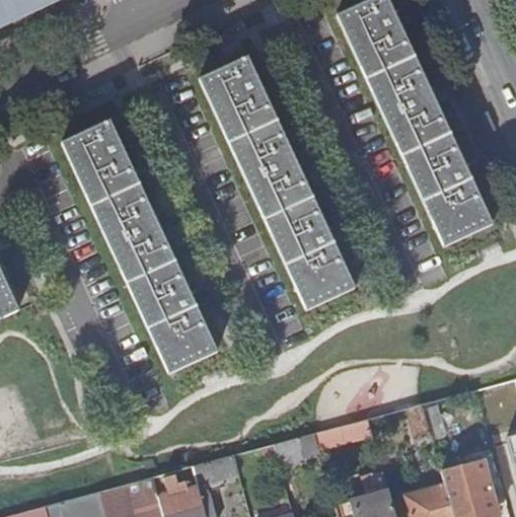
[(0,0),(0,24),(54,0),(0,0)]
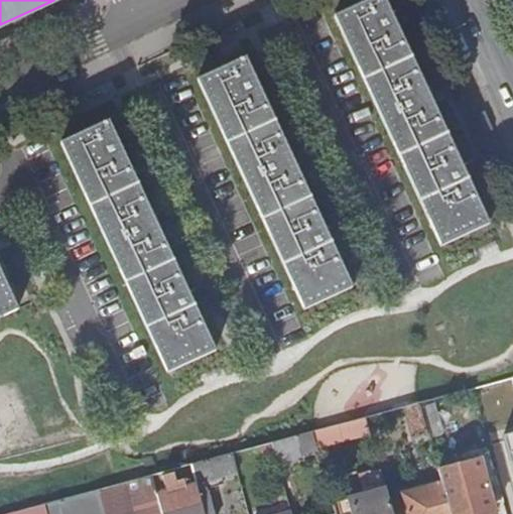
[(491,223),(387,0),(371,0),(337,16),(443,245),(491,223)]
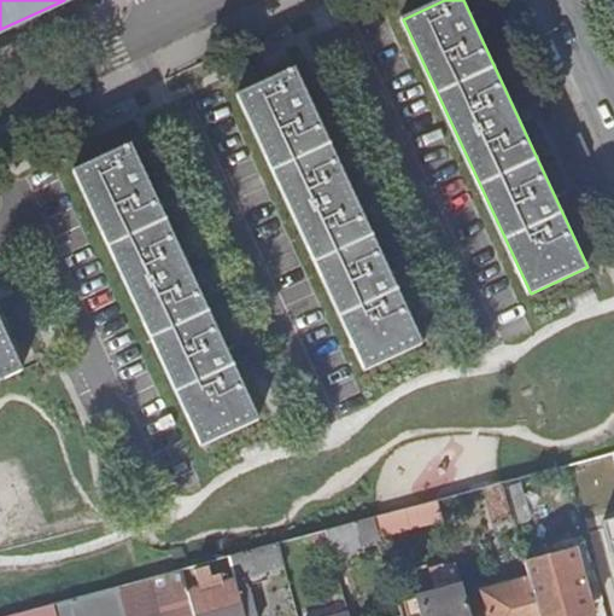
[(422,343),(297,69),(240,96),(367,368),(422,343)]
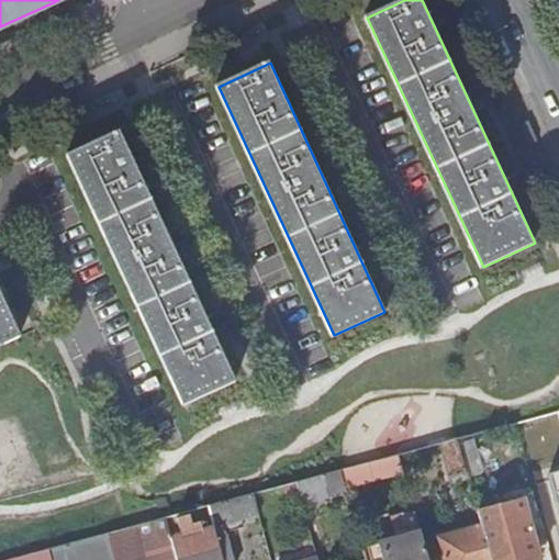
[(236,380),(122,132),(69,156),(186,404),(236,380)]
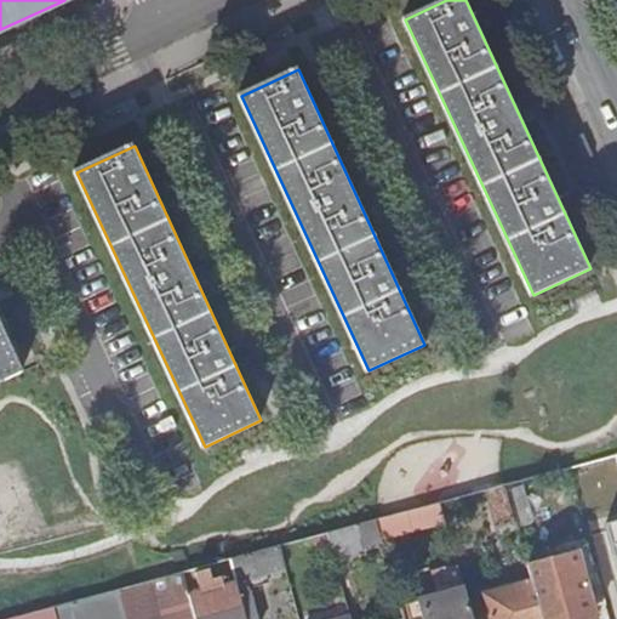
[(0,380),(24,370),(0,318),(0,380)]
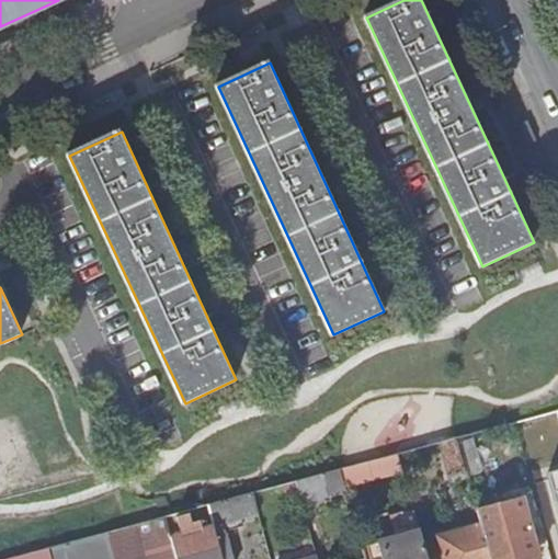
[(477,431),(460,435),(469,469),(470,474),(487,469),(477,431)]
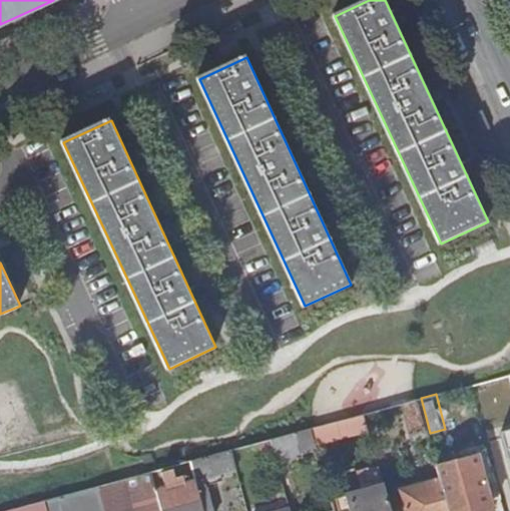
[(412,433),(429,429),(421,398),(404,403),(412,433)]
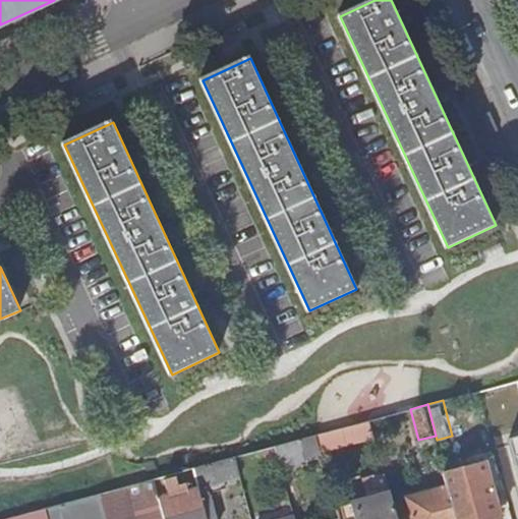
[(373,419),(346,426),(350,444),(378,436),(373,419)]
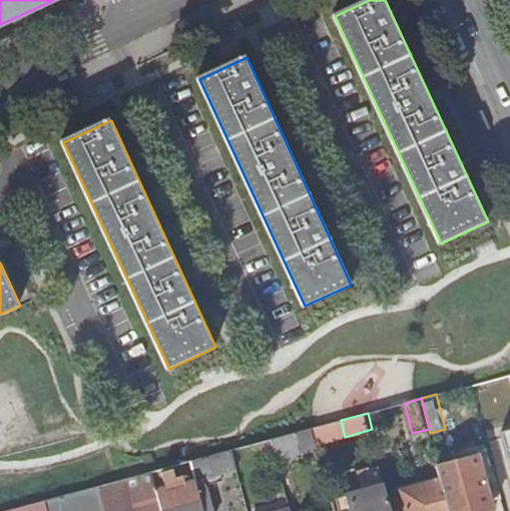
[(341,420),(317,426),(321,443),(345,437),(341,420)]
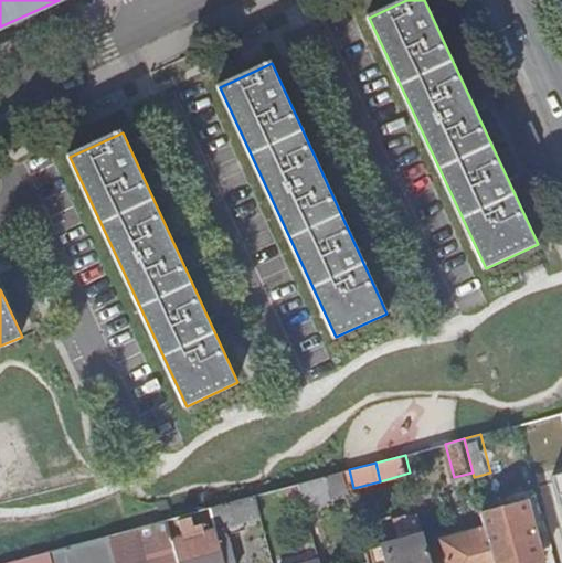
[(309,503),(354,491),(353,488),(349,469),(345,470),(304,481),(309,503)]
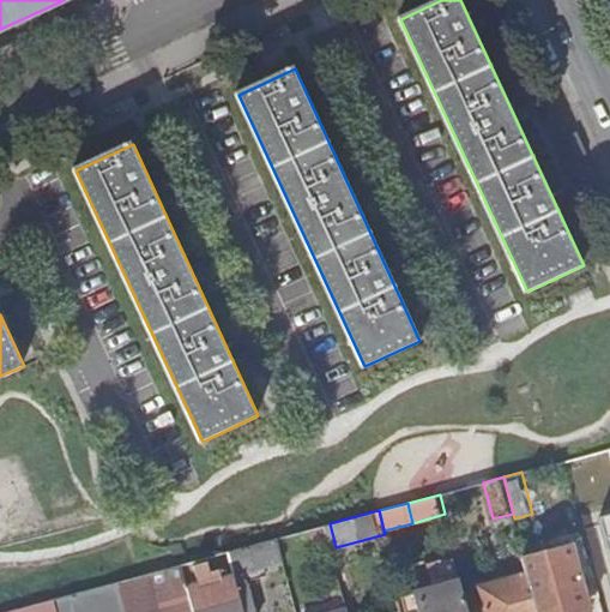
[(330,523),(312,528),(318,552),(336,547),(330,523)]
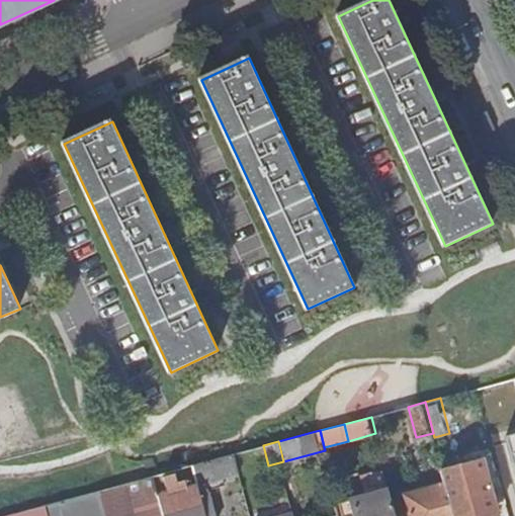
[(237,452),(197,463),(202,483),(242,471),(237,452)]
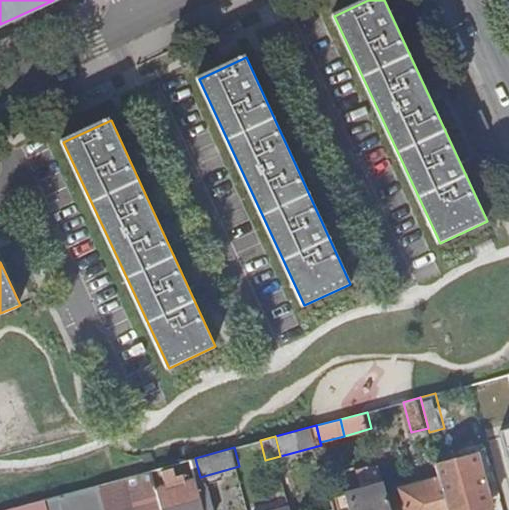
[(441,475),(442,480),(450,509),(489,509),(495,509),(483,465),(441,475)]
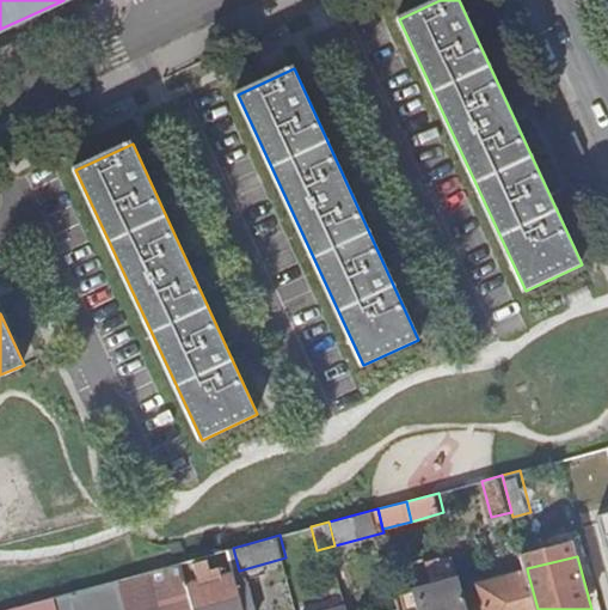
[(139,573),(121,578),(129,609),(197,609),(190,586),(184,561),(139,573)]
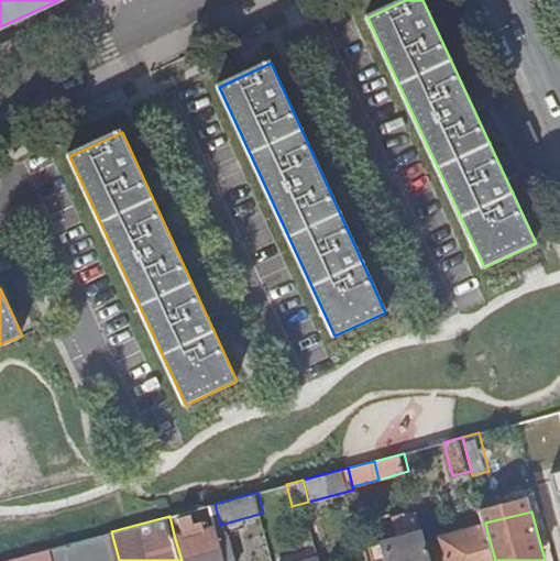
[(227,560),(218,527),(175,539),(182,560),(227,560)]
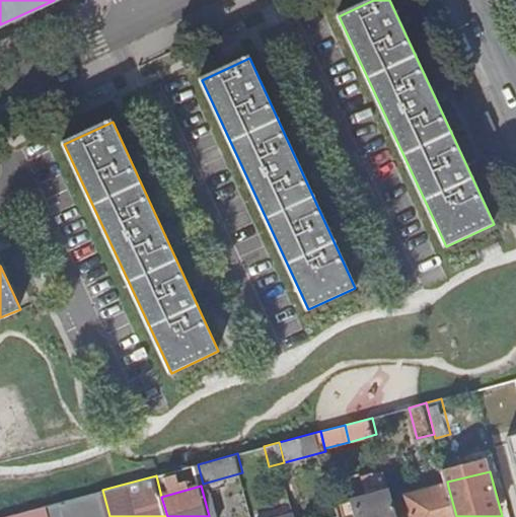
[(416,516),(456,516),(448,487),(411,498),(416,516)]
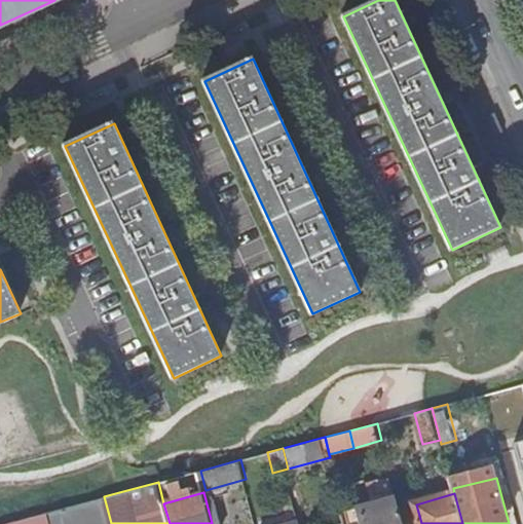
[(111,523),(104,496),(48,511),(51,523),(111,523)]
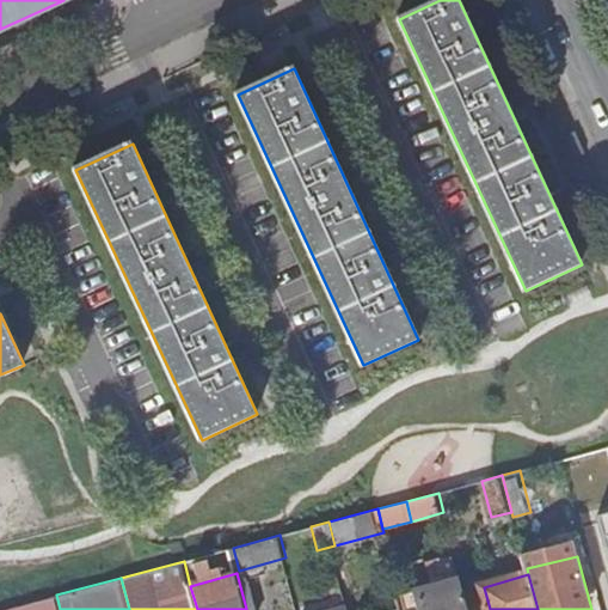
[(401,609),(468,609),(461,579),(399,597),(401,609)]
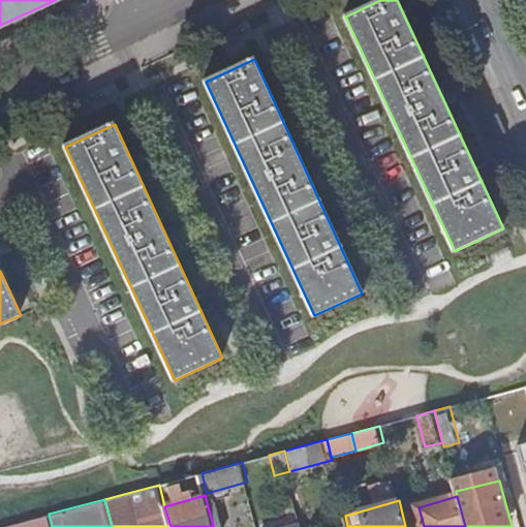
[(40,526),(38,517),(0,526),(40,526)]
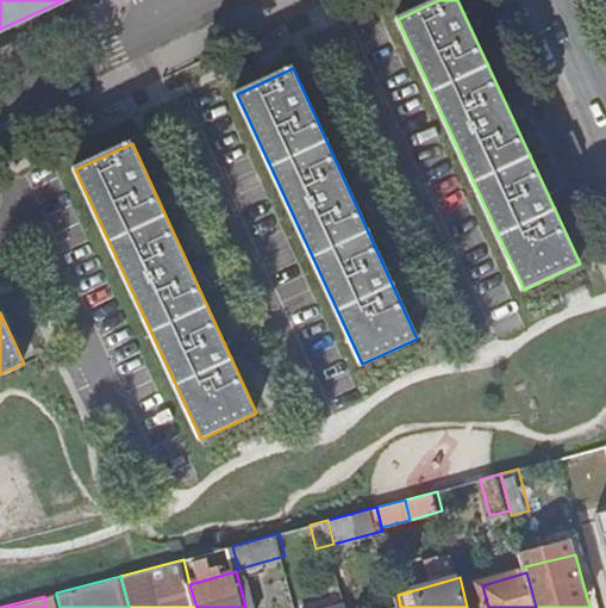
[(300,607),(299,597),(289,600),(291,607),(300,607)]
